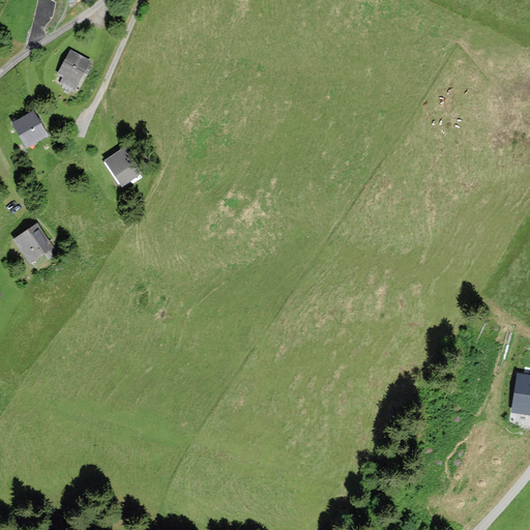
[(92,61),(70,50),(58,72),(65,77),(61,83),(76,91),(92,61)]
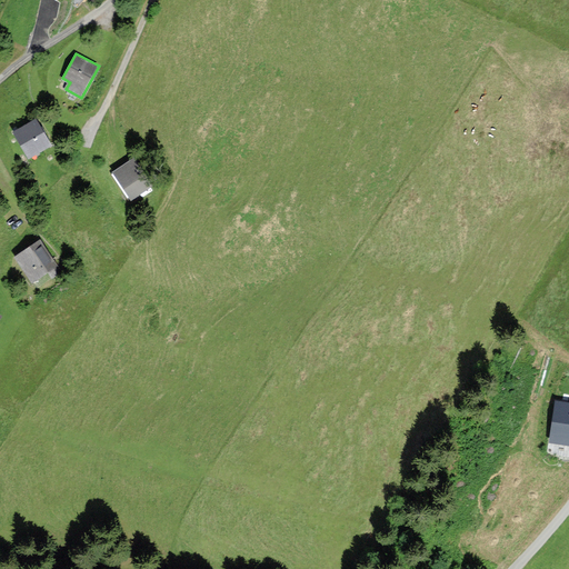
[(36,119),(12,133),(29,160),(52,147),(36,119)]
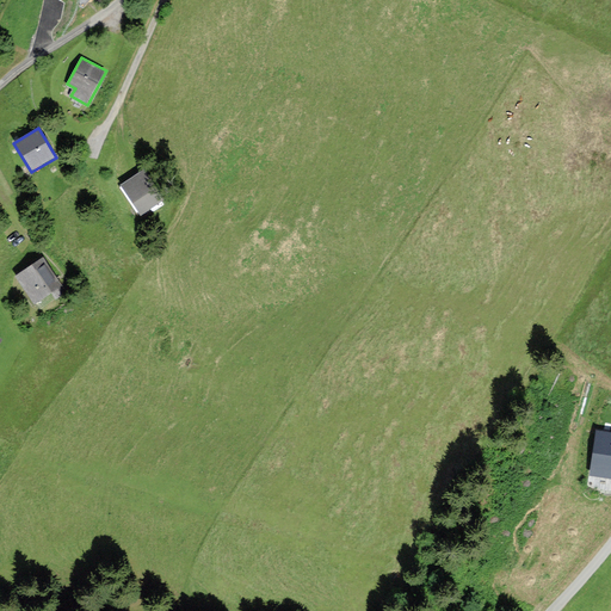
[(146,170),(121,186),(141,216),(166,199),(146,170)]
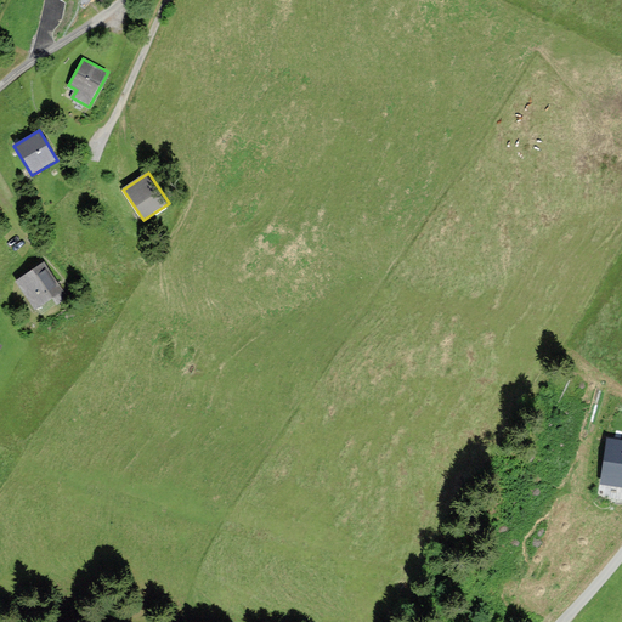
[(44,265),(18,282),(37,309),(62,292),(44,265)]
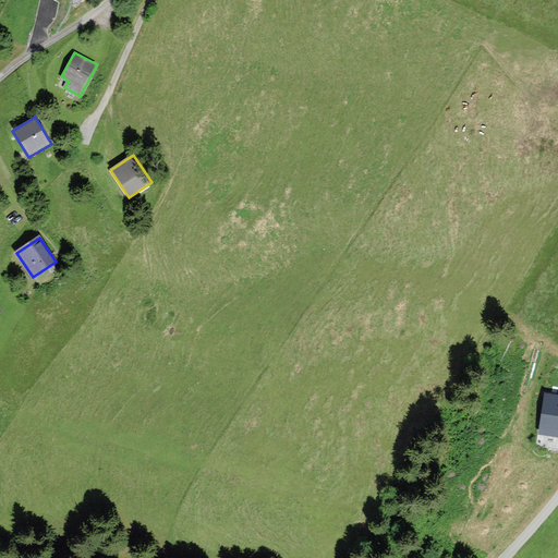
[(557,396),(546,395),(540,435),(557,437),(557,396)]
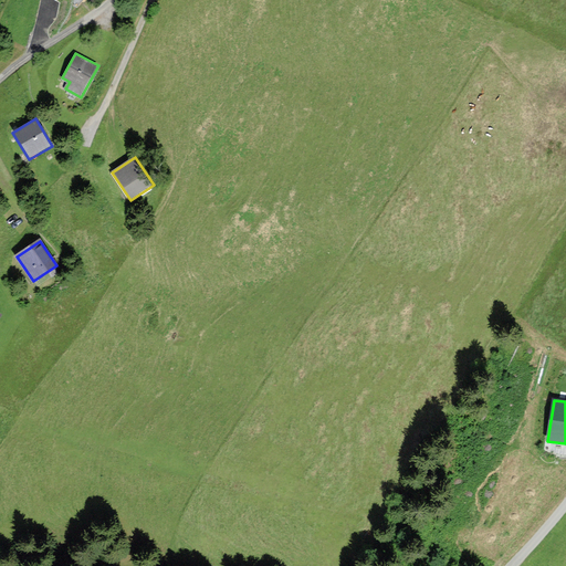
All buildings are outlined.
